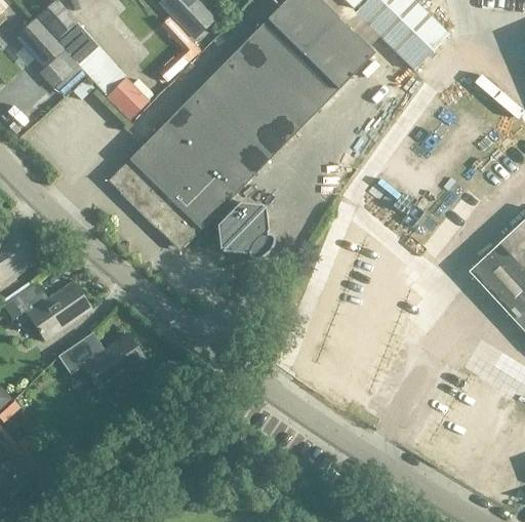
[(99,44),(78,21),(58,0),(54,0),(35,16),(65,49),(66,48),(79,64),(99,44)]
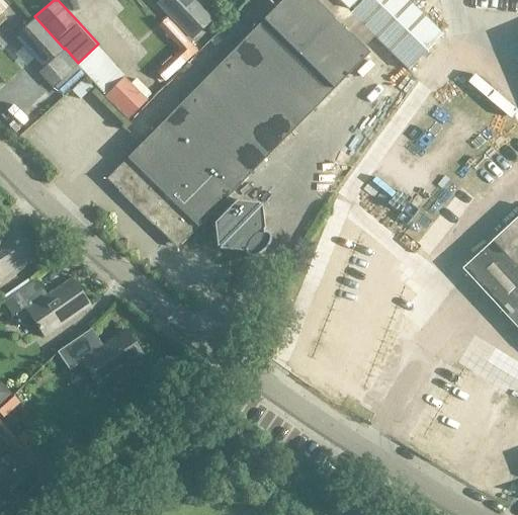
[(281,0),(110,174),(109,175),(121,186),(118,190),(153,225),(157,221),(180,244),(214,209),(221,216),(213,223),(217,247),(219,245),(220,247),(219,249),(242,251),(242,249),(245,249),(245,251),(245,253),(246,254),(247,256),(248,256),(250,257),(252,257),(254,256),(257,255),(260,254),(263,251),(265,249),(267,246),(268,242),(269,239),(270,237),(269,235),(268,234),(267,233),(266,232),(264,231),(262,232),(262,229),(264,229),(261,205),(259,206),(257,205),(259,203),(235,201),(229,195),(369,53),(362,46),(374,34),(348,9),(338,0),(281,0)]
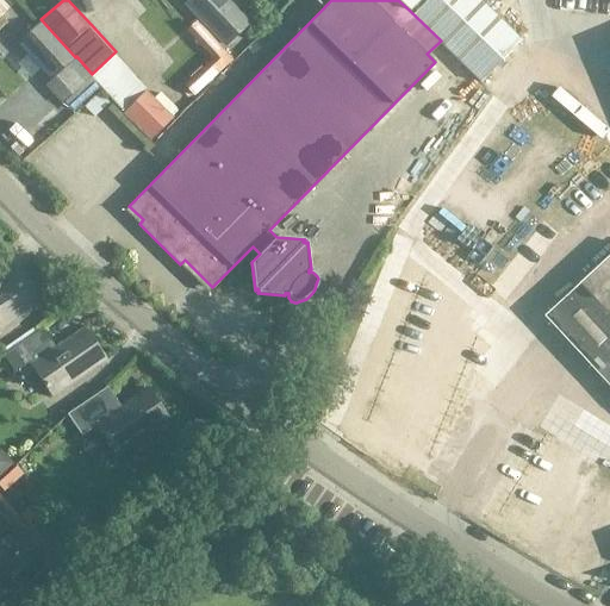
[(188,0),(187,1),(228,43),(248,23),(225,0),(188,0)]
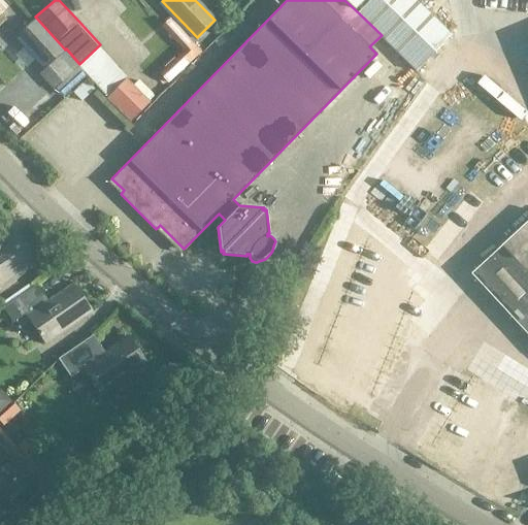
[(344,0),(355,9),(363,0),(344,0)]
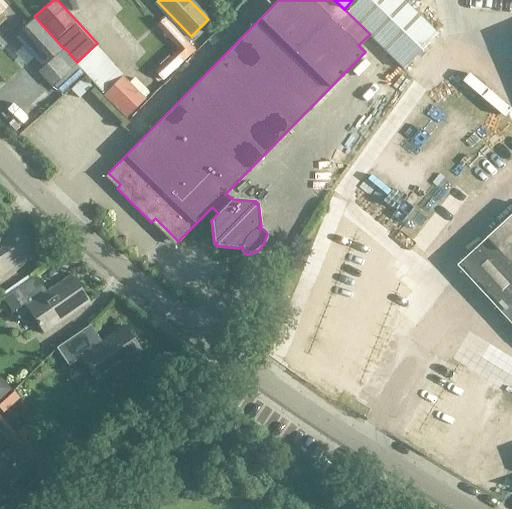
[(404,67),(437,33),(403,0),(357,0),(347,11),(404,67)]
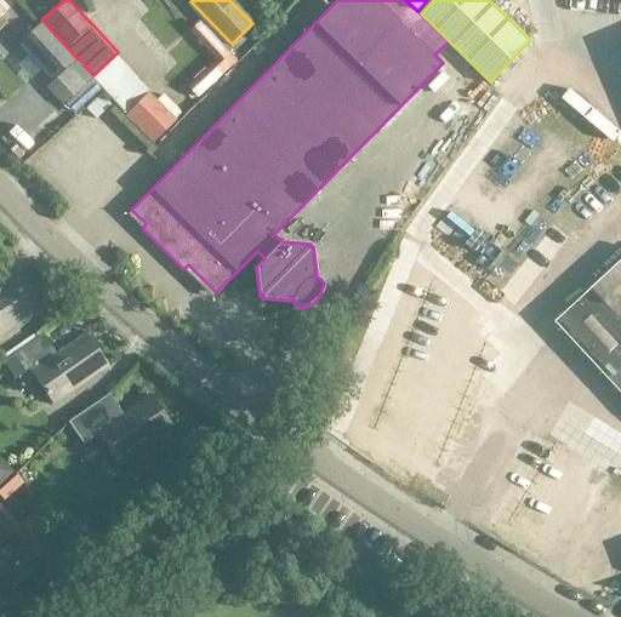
[(77,58),(41,20),(17,41),(52,79),(77,58)]
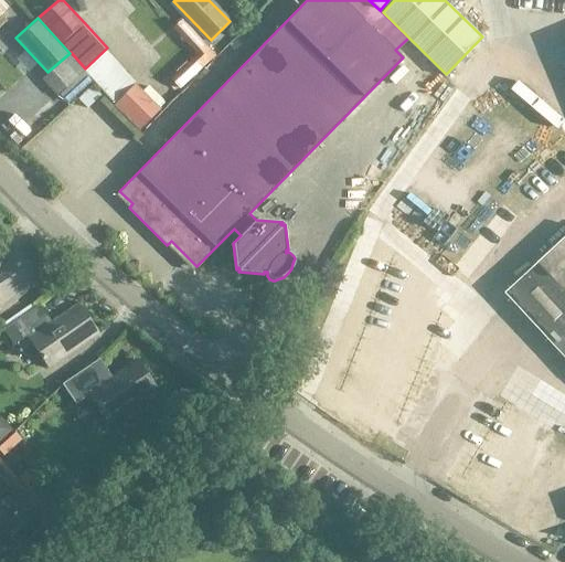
[(182,18),(173,27),(195,51),(195,54),(171,77),(180,87),(216,53),(182,18)]
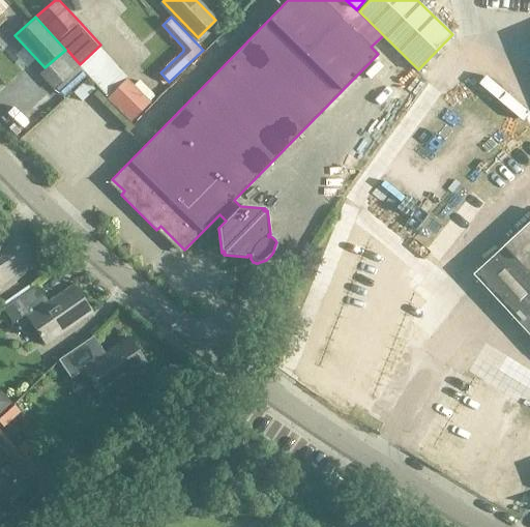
[(62,94),(85,74),(79,66),(56,87),(62,94)]
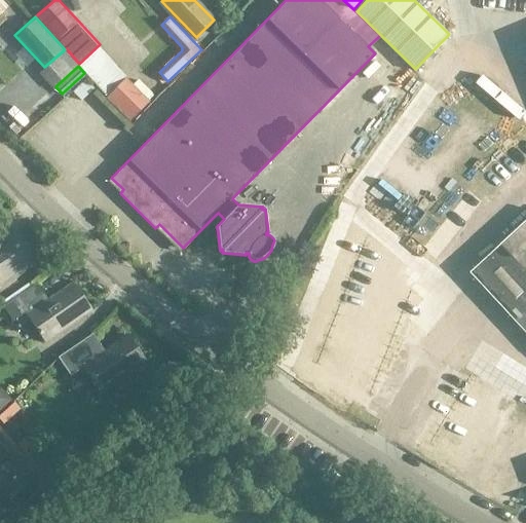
[(150,101),(126,76),(106,96),(130,120),(150,101)]
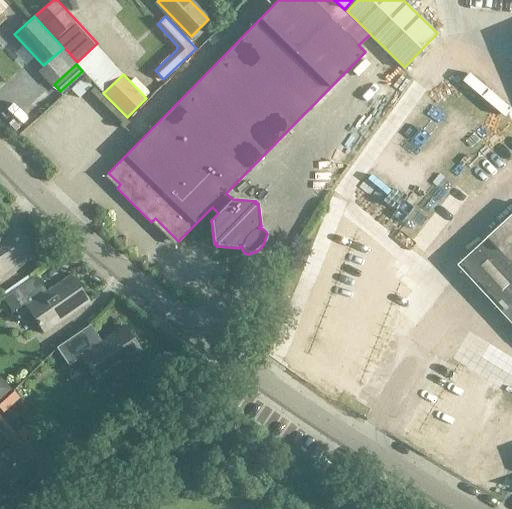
[(317,204),(301,233),(317,242),(334,214),(317,204)]
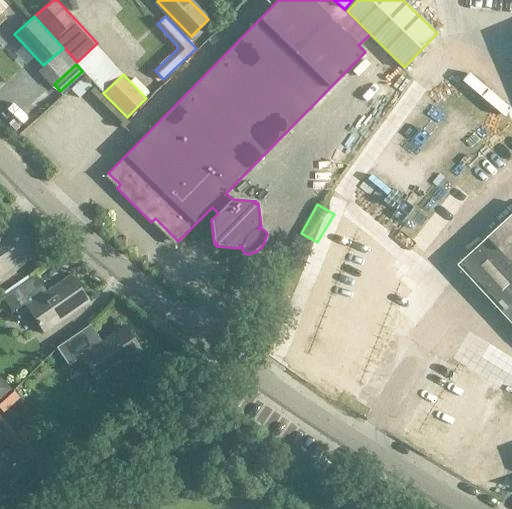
[(511,215),(459,264),(511,321),(511,215)]
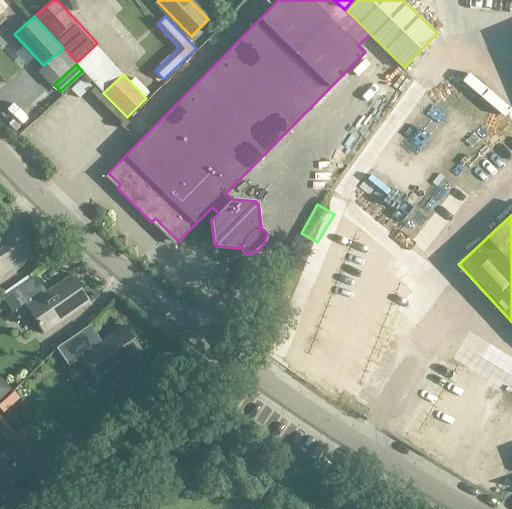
[(0,274),(33,251),(16,226),(0,236),(0,274)]
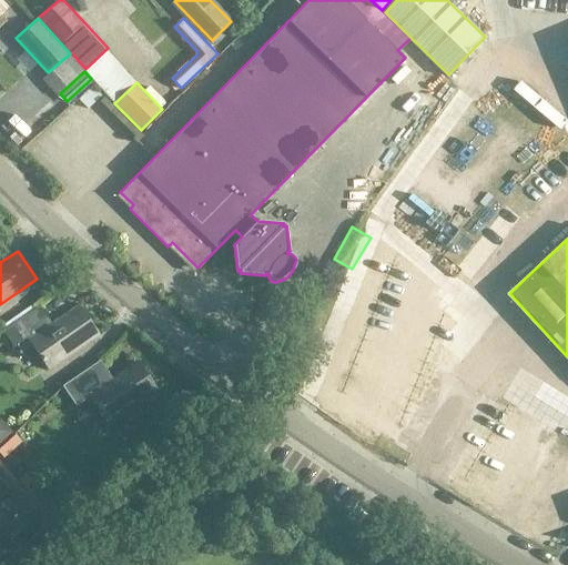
[(357,290),(342,330),(402,353),(417,314),(357,290)]
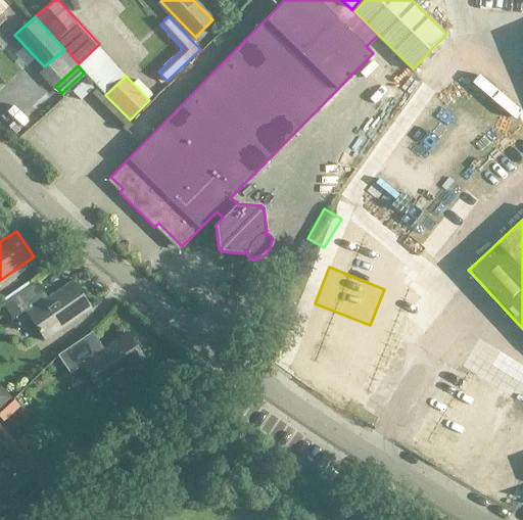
[(37,280),(3,302),(13,318),(26,309),(24,304),(44,290),(37,280)]
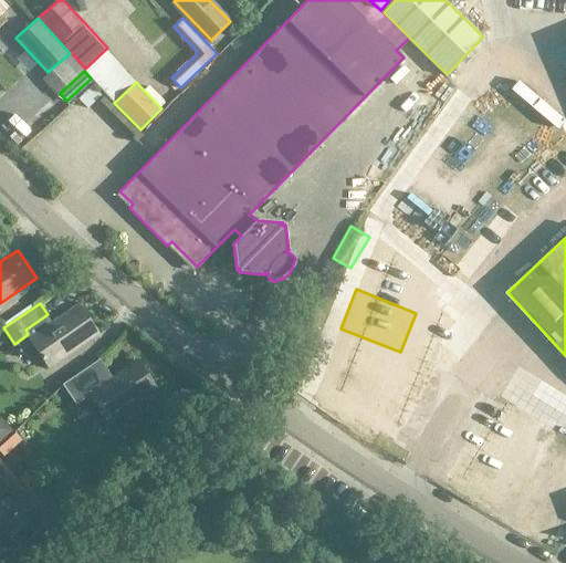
[(30,337),(28,339),(48,367),(95,333),(76,305),(53,321),(48,314),(25,330),(28,334),(30,337)]
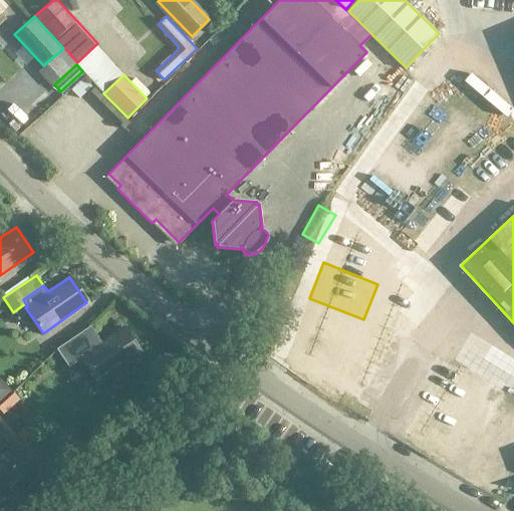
[(76,349),(96,335),(89,325),(69,339),(76,349)]
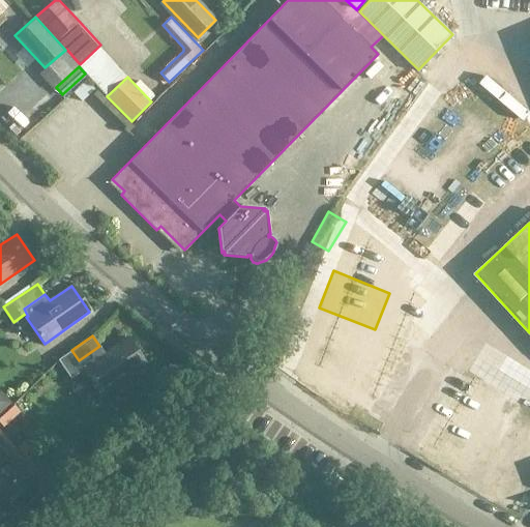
[(71,350),(59,358),(71,377),(83,369),(99,394),(146,363),(128,337),(106,352),(105,353),(99,346),(79,360),(71,350)]
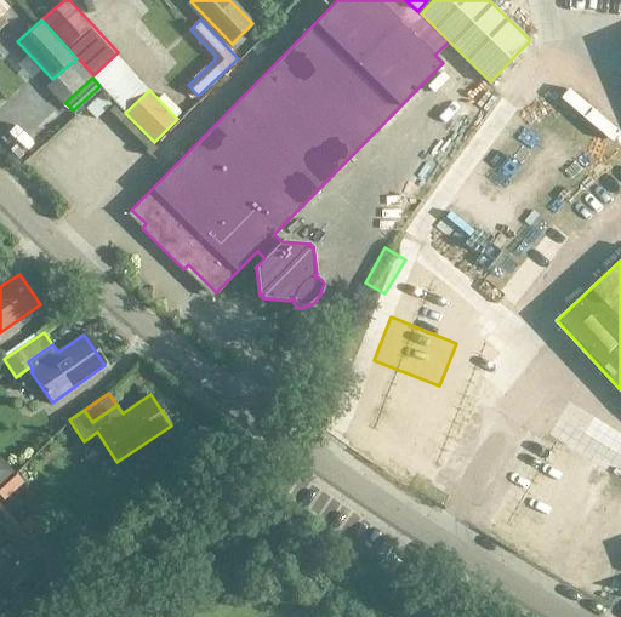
[(582,531),(615,474),(540,430),(507,487),(582,531)]
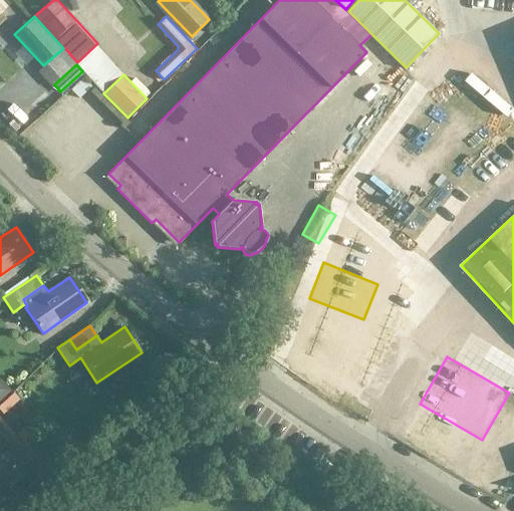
[(513,411),(505,407),(485,453),(512,465),(513,460),(513,411)]
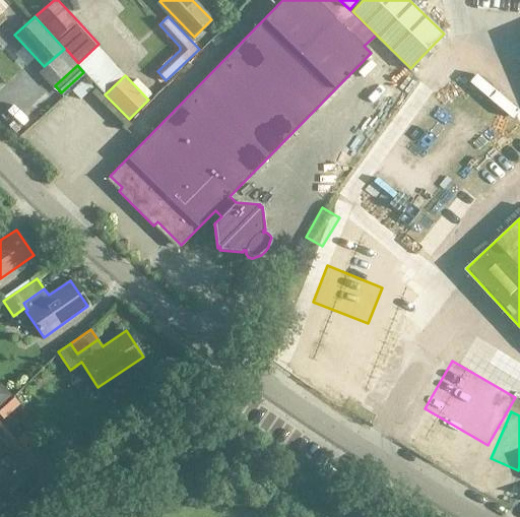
[(40,449),(25,461),(45,485),(60,471),(40,449)]
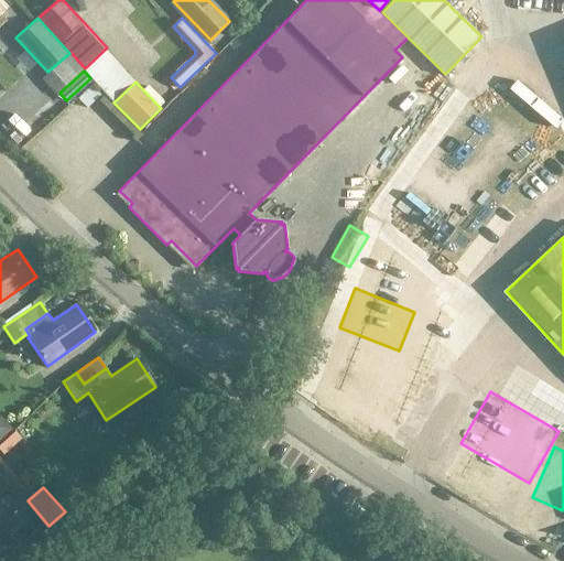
[(11,532),(20,543),(44,521),(34,510),(11,532)]
